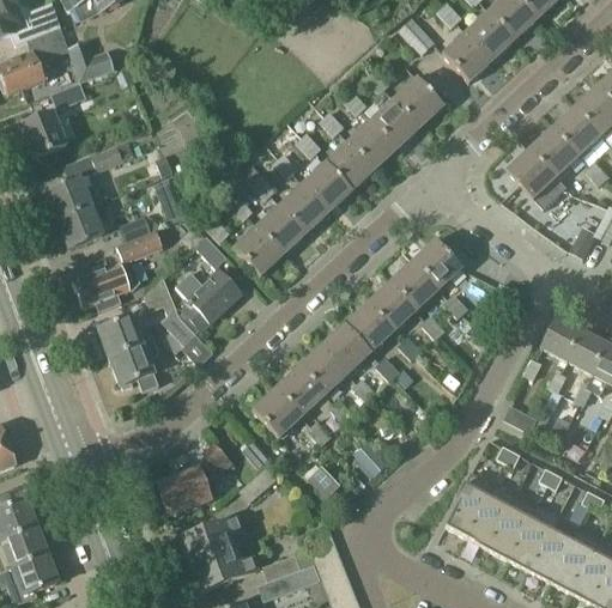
[(28,41),(61,29),(50,2),(18,16),(12,0),(0,0),(0,36),(12,32),(11,30),(20,26),(25,41),(28,41)]
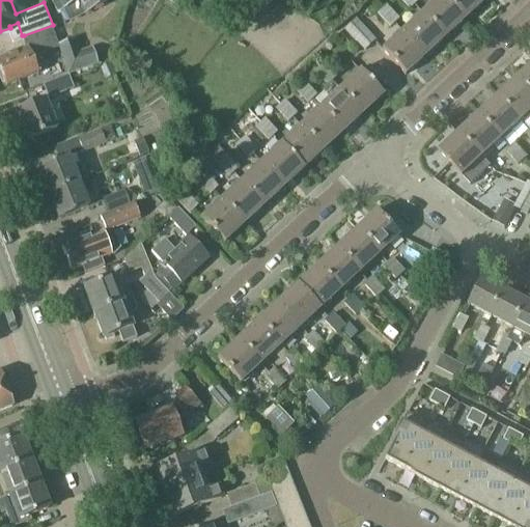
[(53,0),(58,9),(65,5),(74,0),(81,0),(86,9),(104,0),(53,0)]
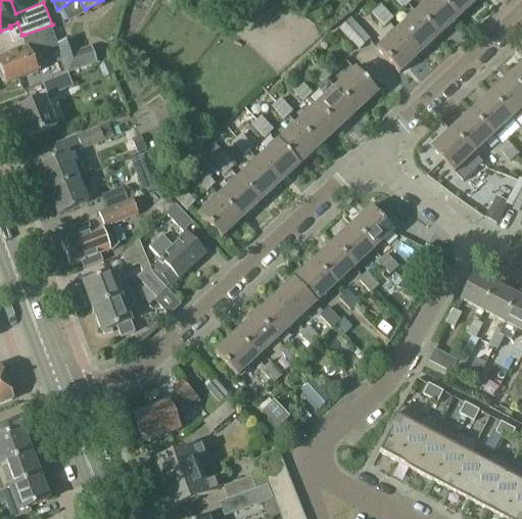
[(457,15),(442,0),(424,0),(415,9),(437,34),(457,15)]
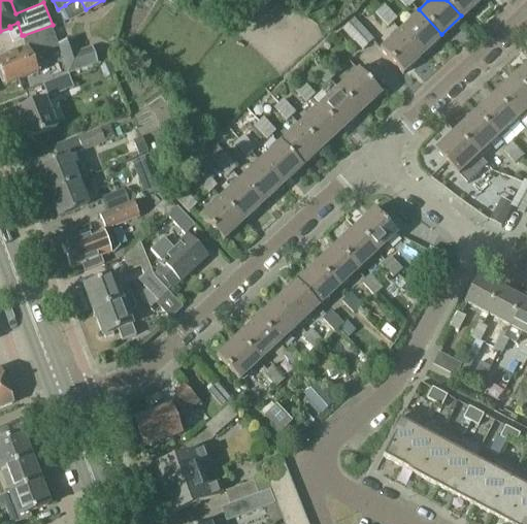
[(447,0),(461,15),(479,0),(447,0)]
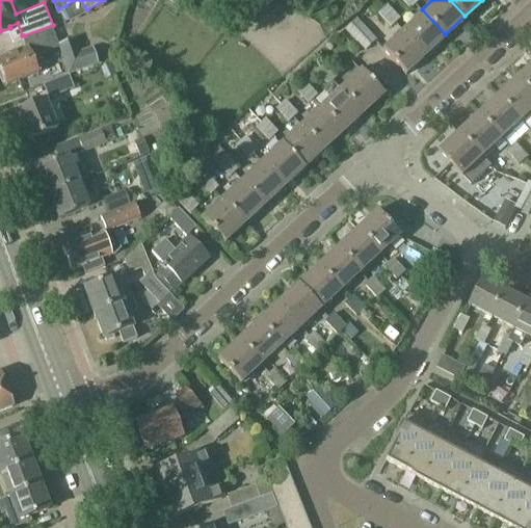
[(388,2),(378,10),(391,25),(400,16),(388,2)]
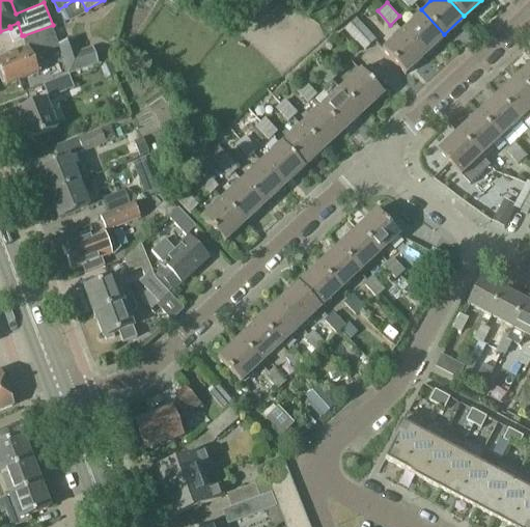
[(444,34),(421,9),(401,27),(424,52),(444,34)]
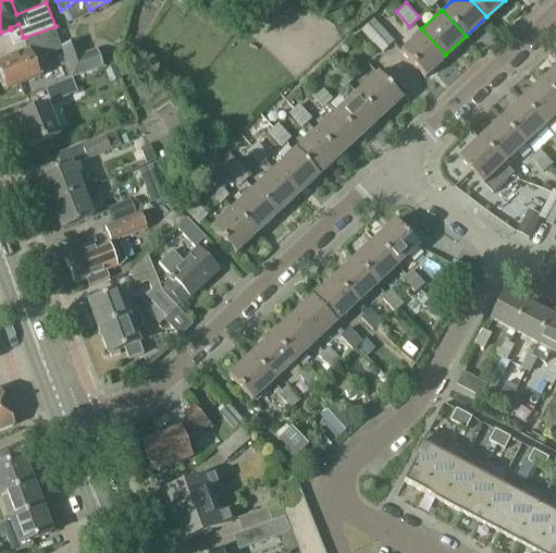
[(374,16),(362,27),(383,50),(395,39),(374,16)]
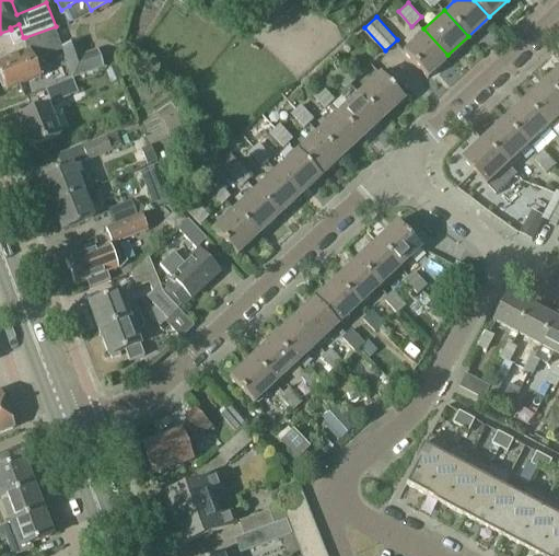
[(56,26),(25,37),(28,47),(0,57),(0,68),(7,87),(41,74),(34,58),(62,47),(58,35),(56,26)]
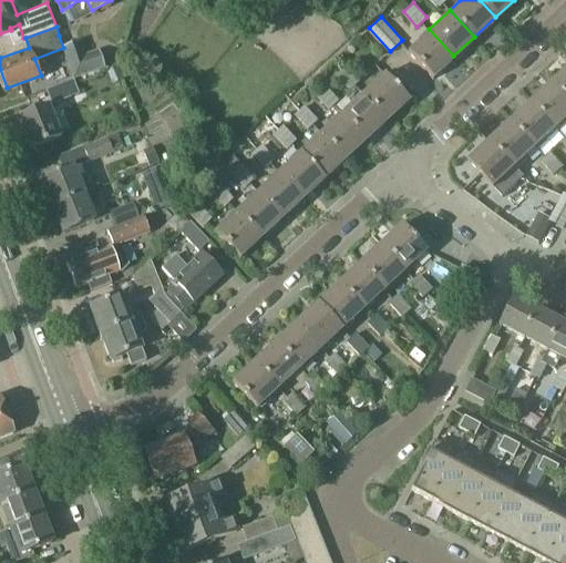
[(453,55),(429,29),(407,49),(431,75),(453,55)]
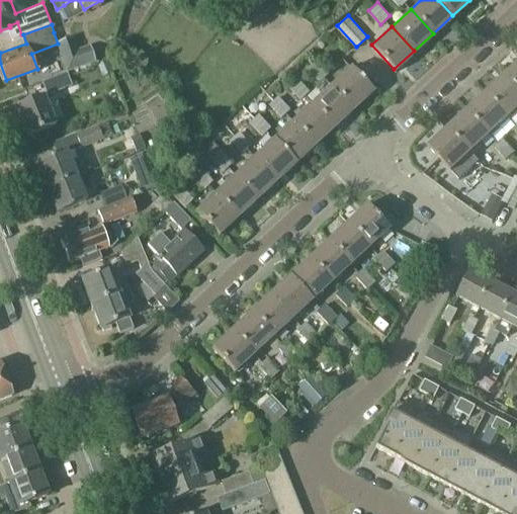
[(75,35),(58,40),(67,70),(96,60),(90,43),(79,47),(75,35)]
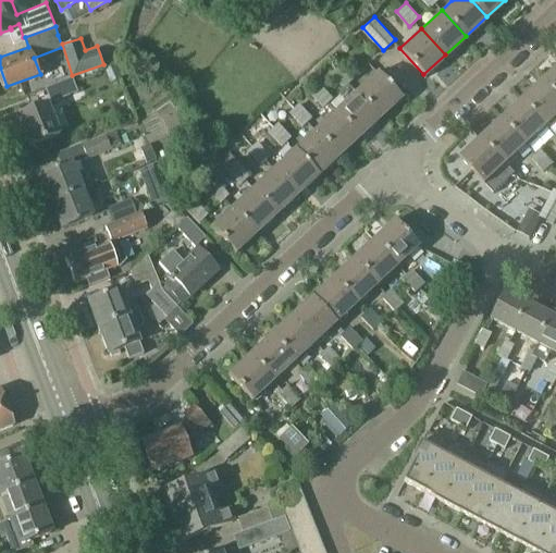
[(122,75),(122,73),(118,62),(107,66),(111,80),(122,75)]
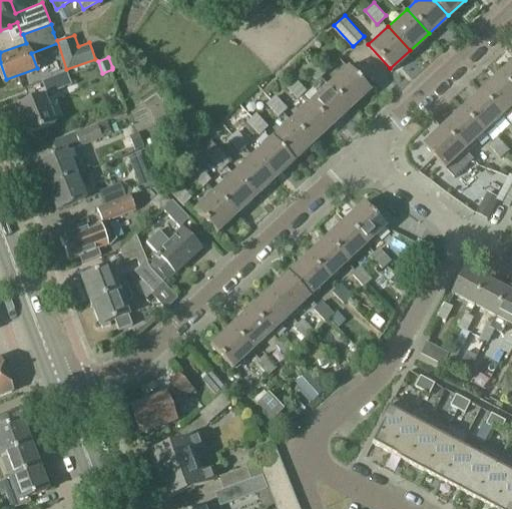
[(511,61),(502,71),(511,81),(511,61)]
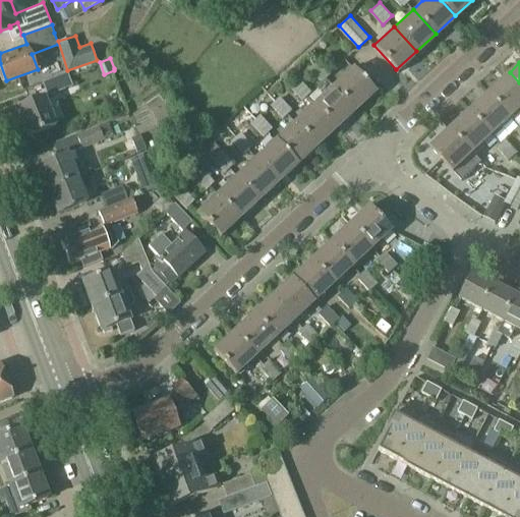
[(354,66),(335,84),(356,108),(377,90),(354,66)]
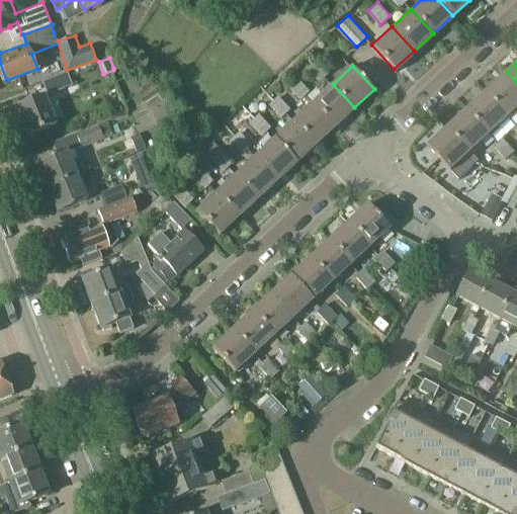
[(68,70),(44,80),(49,92),(73,83),(68,70)]
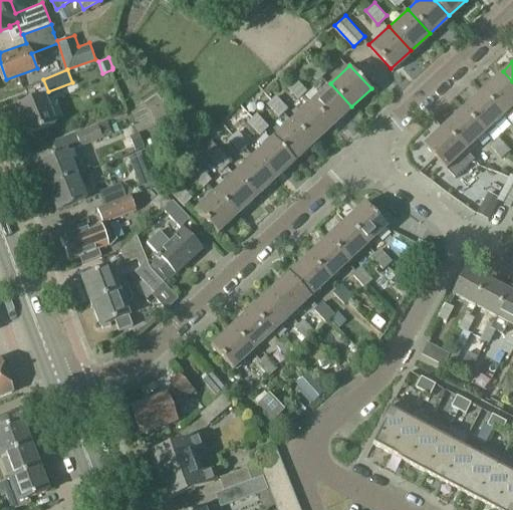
[(512,81),(503,71),(484,88),(505,111),(512,103),(512,81)]
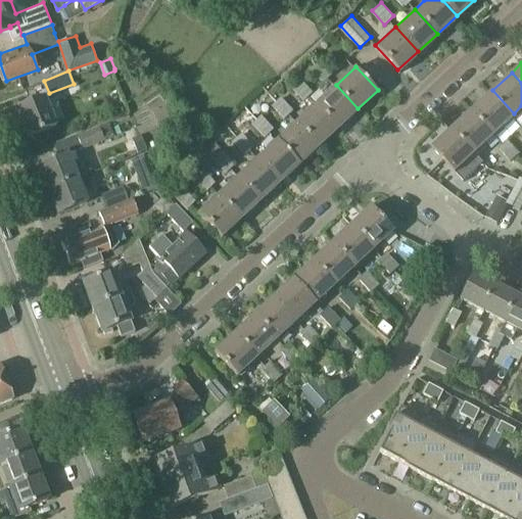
[(300,78),(291,86),(303,99),(313,91),(300,78)]
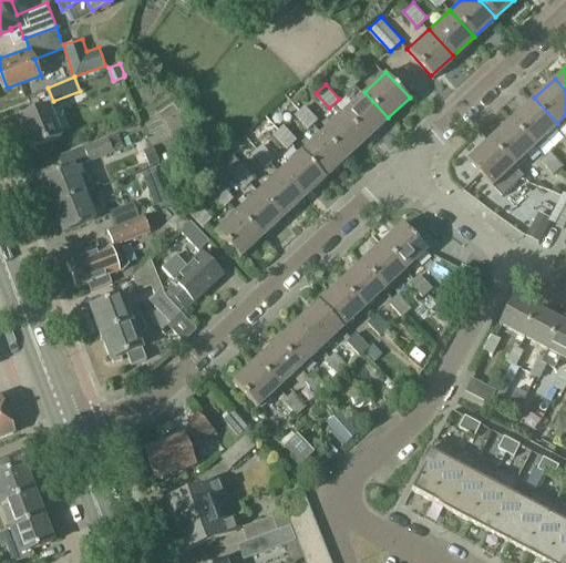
[(364,92),(342,111),(367,137),(388,118),(364,92)]
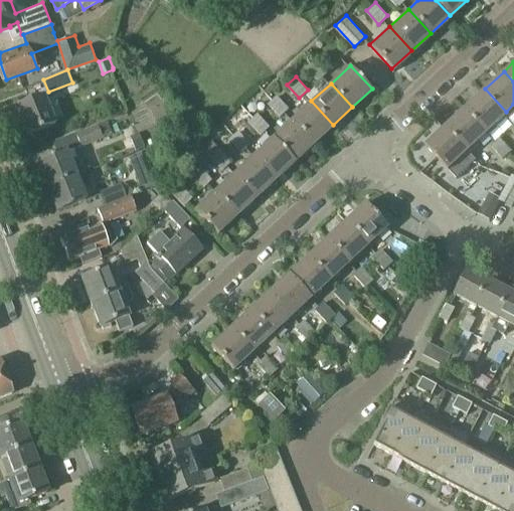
[(506,112),(485,89),(466,107),(487,130),(506,112)]
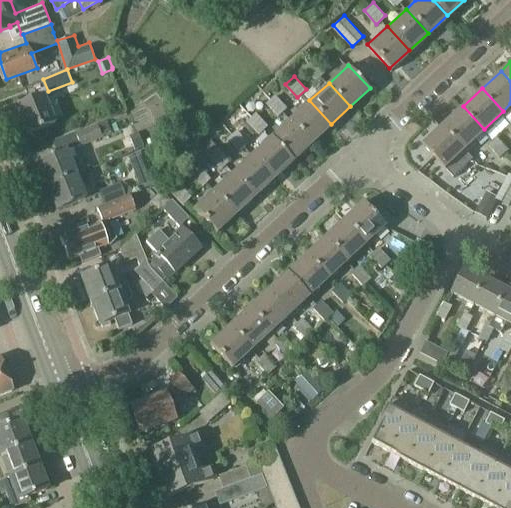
[(55,122),(44,92),(16,103),(28,133),(55,122)]
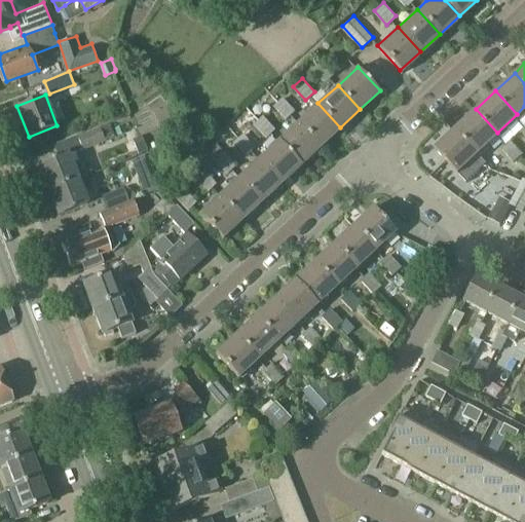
[(283,96),(273,104),(286,118),(295,109),(283,96)]
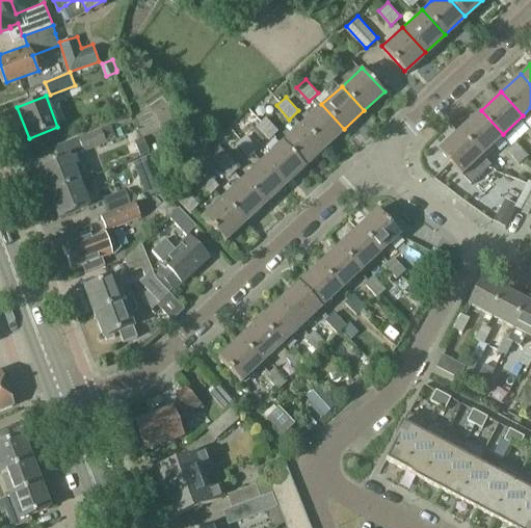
[(321,104),(301,123),(324,147),(344,129),(321,104)]
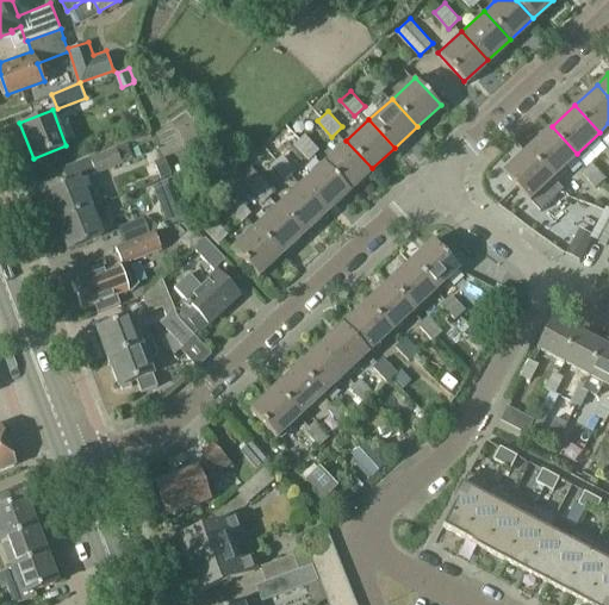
[(577,154),(552,126),(529,148),(554,174),(577,154)]
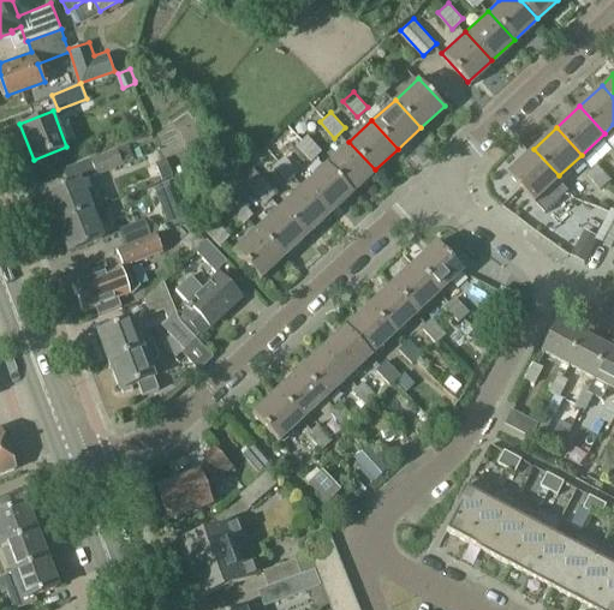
[(308,133),(297,143),(311,159),(322,149),(308,133)]
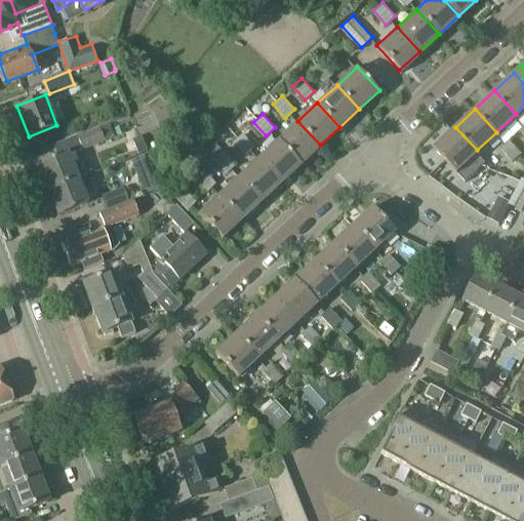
[(111,121),(101,125),(101,124),(78,133),(83,147),(83,148),(106,138),(105,137),(115,133),(111,121)]
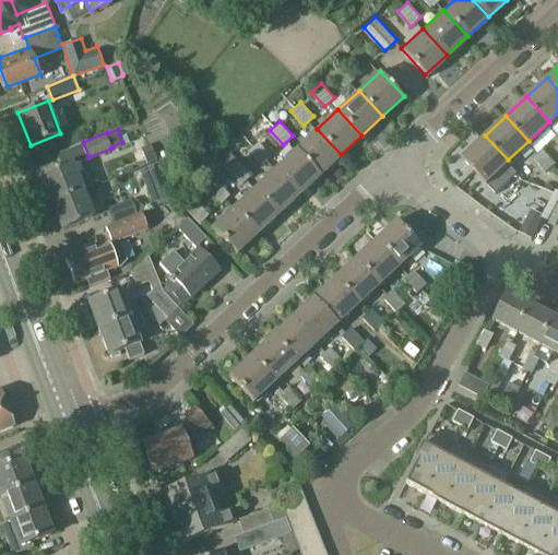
[(317,129),(296,148),(319,174),(341,154),(317,129)]
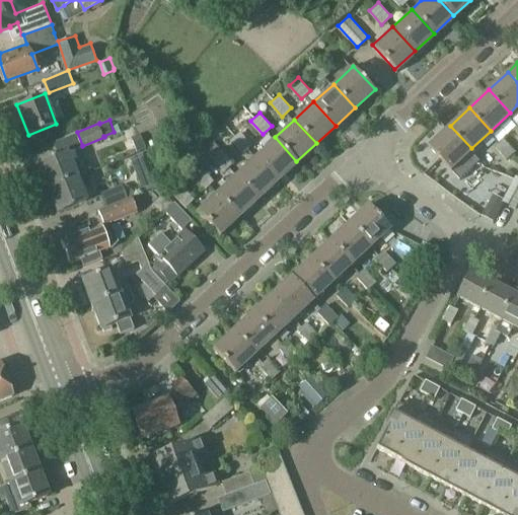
[(471,148),(450,126),(430,144),(451,166),(471,148)]
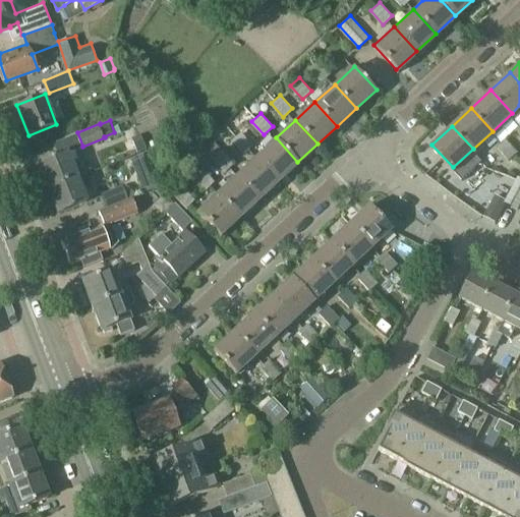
[(241,130),(231,139),(244,153),(253,145),(241,130)]
